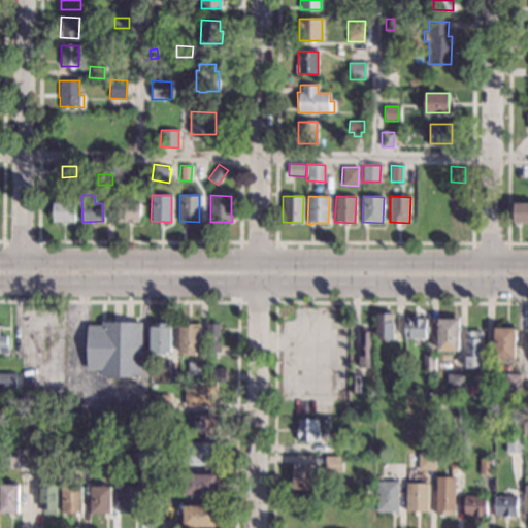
[(430,199),(430,203),(440,203),(440,222),(426,221),(426,199),(430,199)]
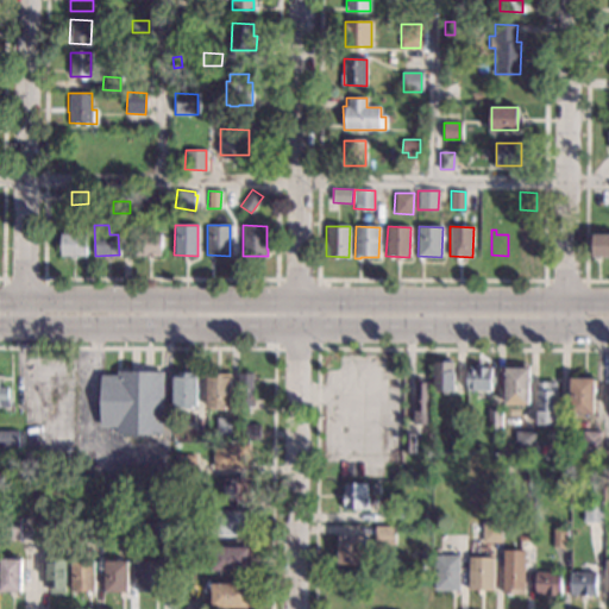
[(538,257),(519,257),(520,231),(539,232),(538,257)]
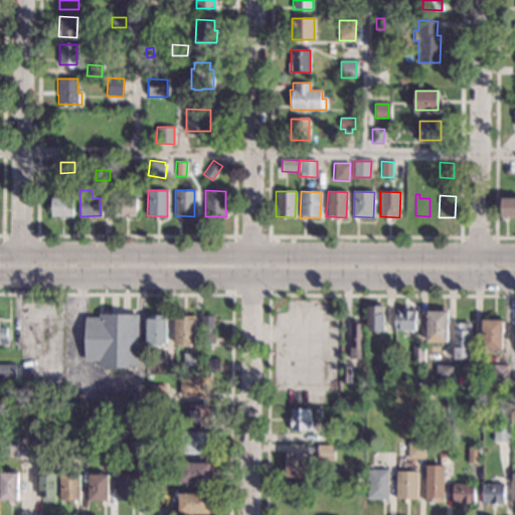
[(71,216),(51,216),(51,197),(71,197),(71,216)]
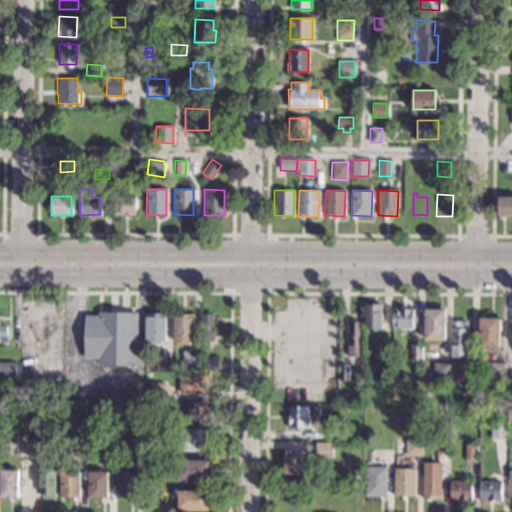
[(136,196),(135,216),(113,215),(114,196),(136,196)]
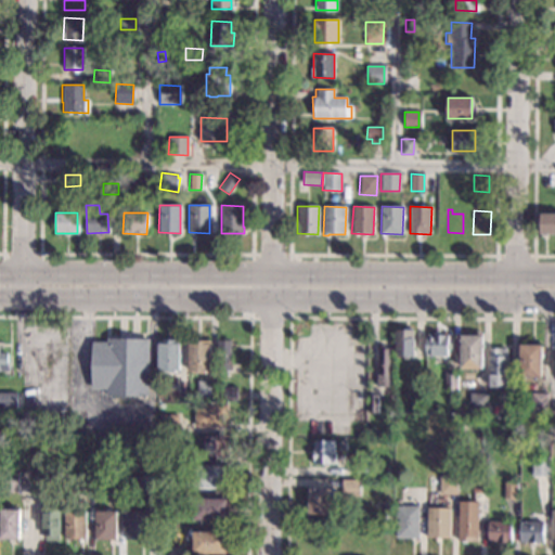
[(554,233),(540,233),(540,214),(554,214),(554,233)]
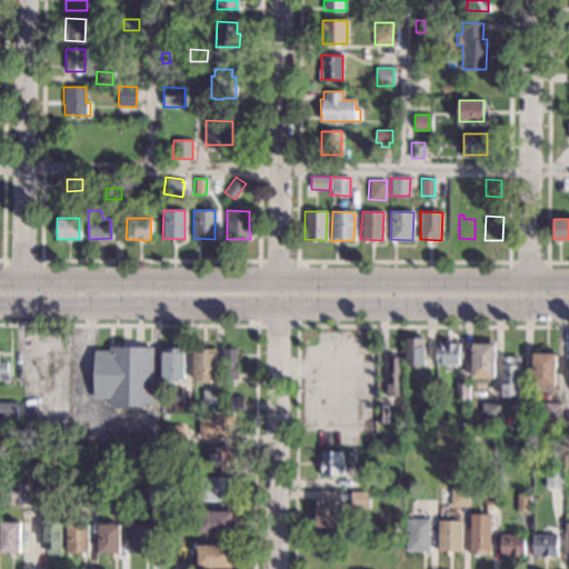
[(425,365),(405,365),(405,338),(425,339),(425,365)]
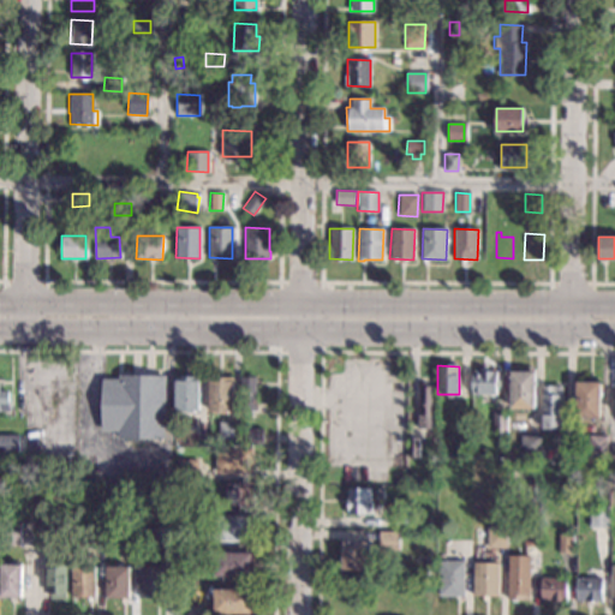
[(487,371),(495,371),(496,394),(472,394),(472,370),(481,370),(481,369),(487,369),(487,371)]
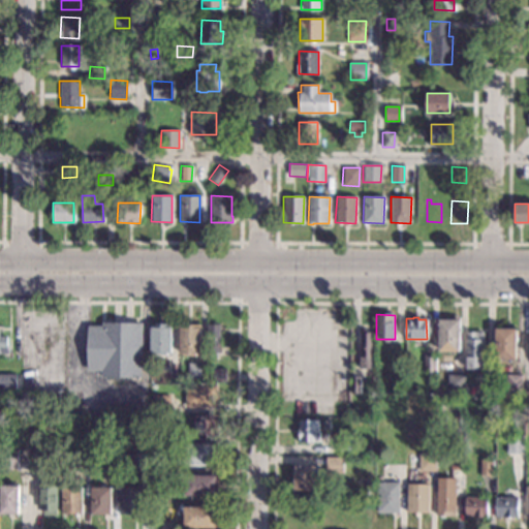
[(460,320),(460,351),(439,351),(439,320),(460,320)]
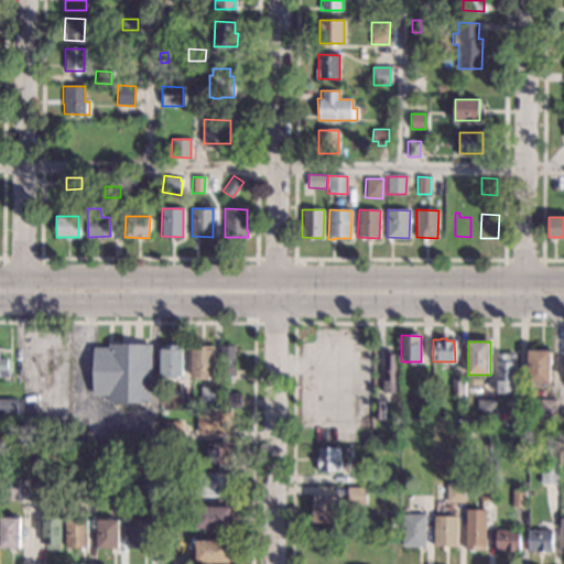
[(150,402),(107,402),(107,394),(93,394),(93,347),(108,348),(108,344),(150,345),(150,402)]
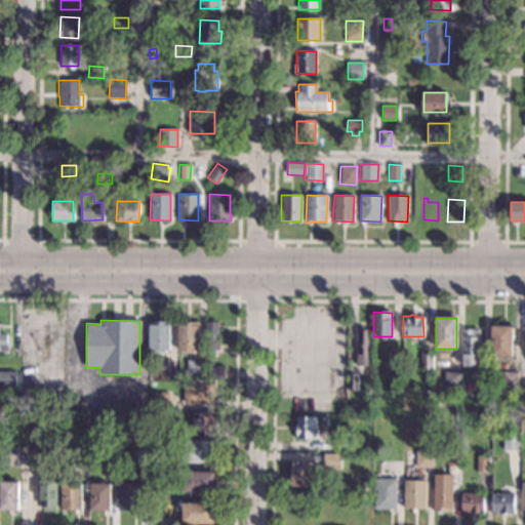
[(169,350),(149,350),(149,322),(169,322),(169,350)]
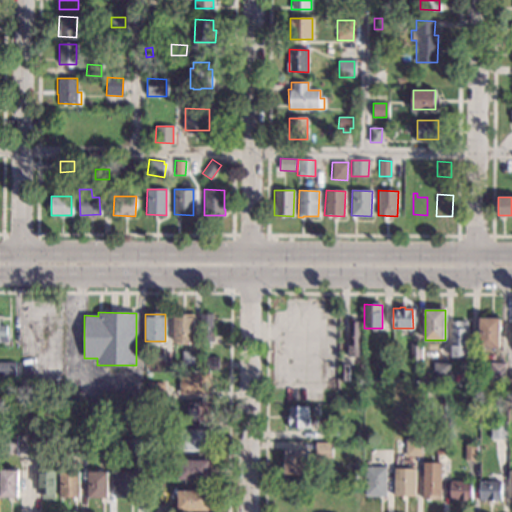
[(212,341),(200,341),(200,314),(213,314),(212,341)]
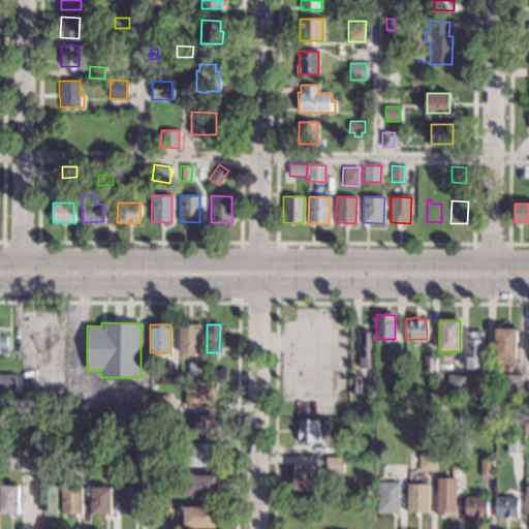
[(199,353),(180,353),(180,325),(199,325),(199,353)]
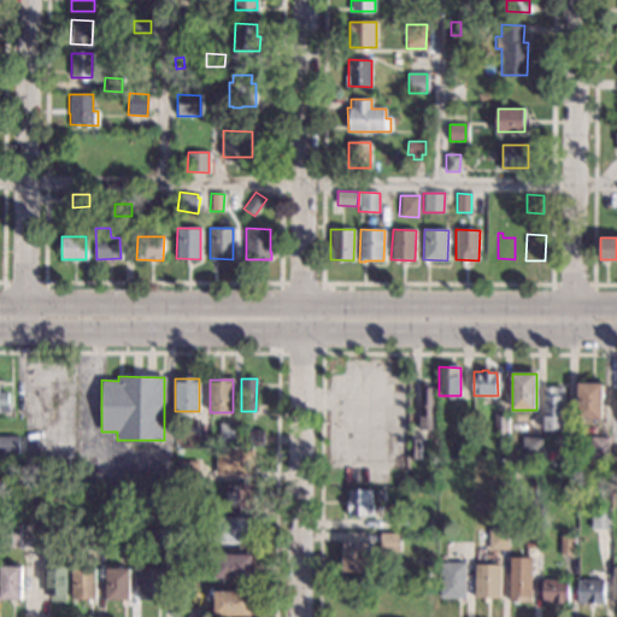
[(603,385),(601,419),(577,418),(579,383),(603,385)]
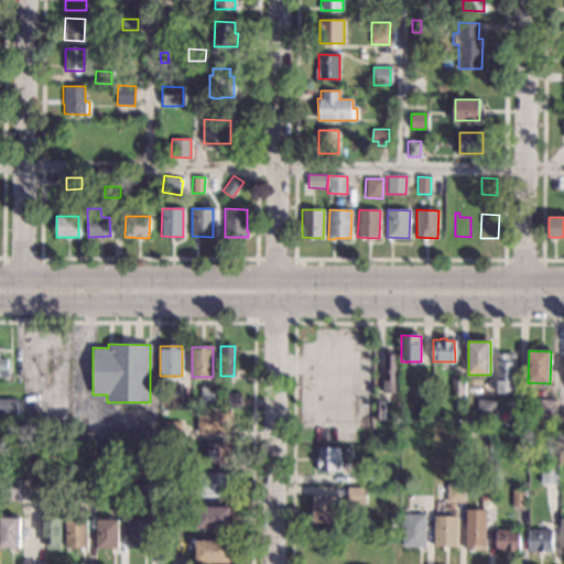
[(514,392),(497,392),(498,354),(516,355),(514,392)]
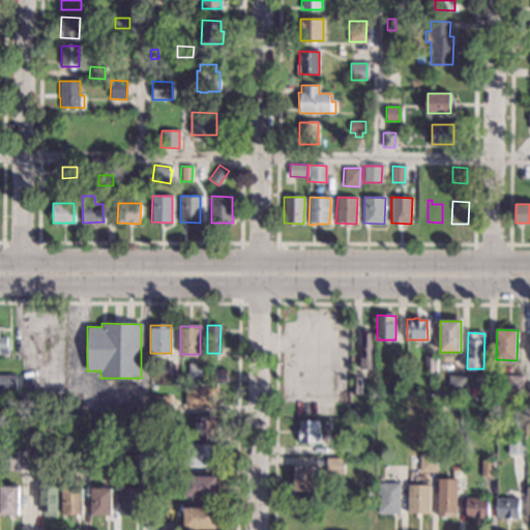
[(373,370),(358,370),(358,356),(360,356),(360,333),(374,333),(373,370)]
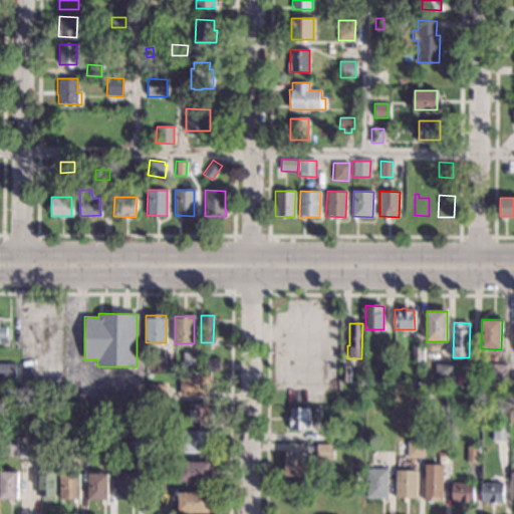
[(0,343),(7,343),(8,326),(0,325),(0,343)]
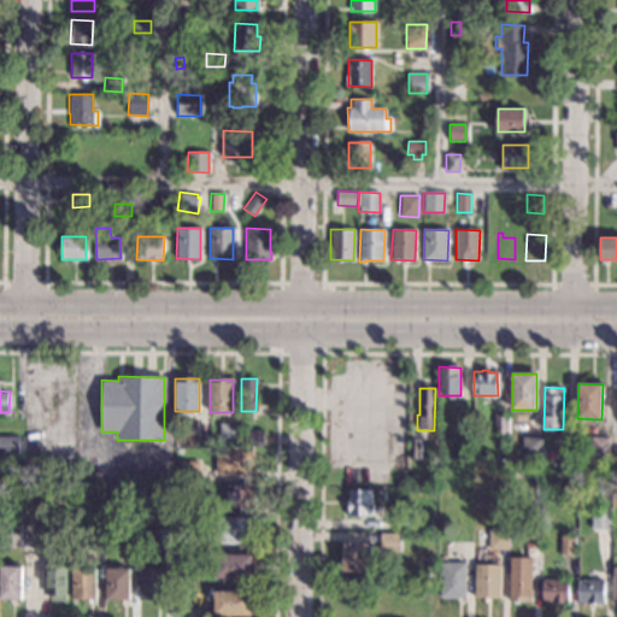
[(509,433),(494,433),(494,416),(507,416),(509,433)]
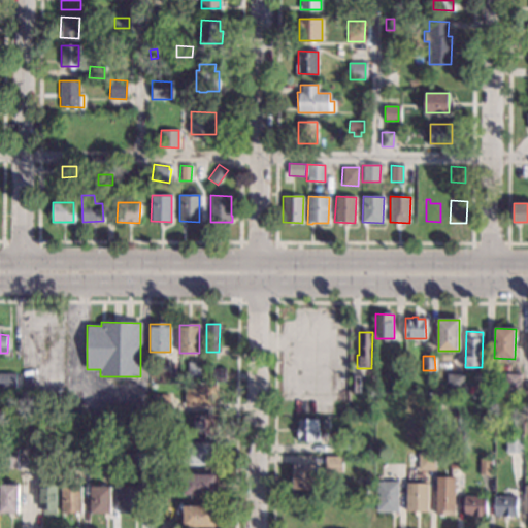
[(204,363),(204,380),(188,380),(188,362),(204,363)]
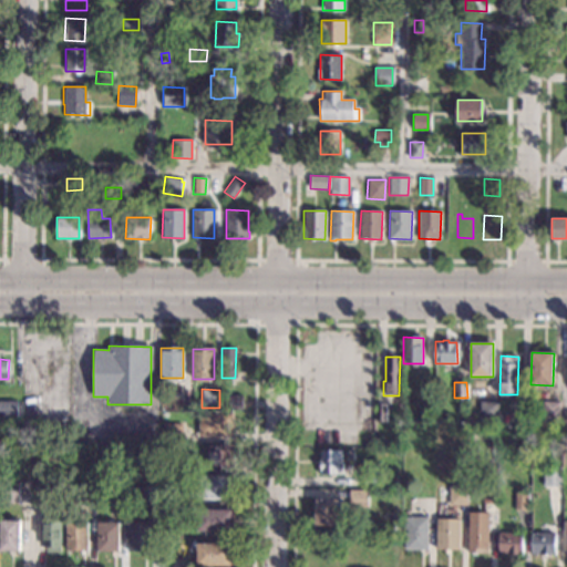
[(241,410),(224,410),(223,395),(240,395),(241,410)]
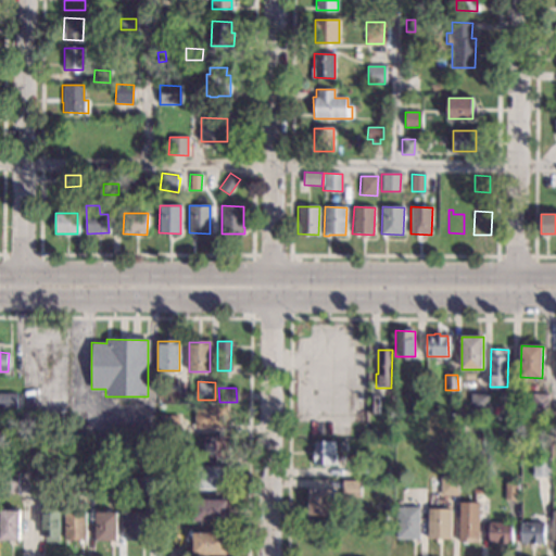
[(15,408),(0,408),(0,393),(14,393),(15,408)]
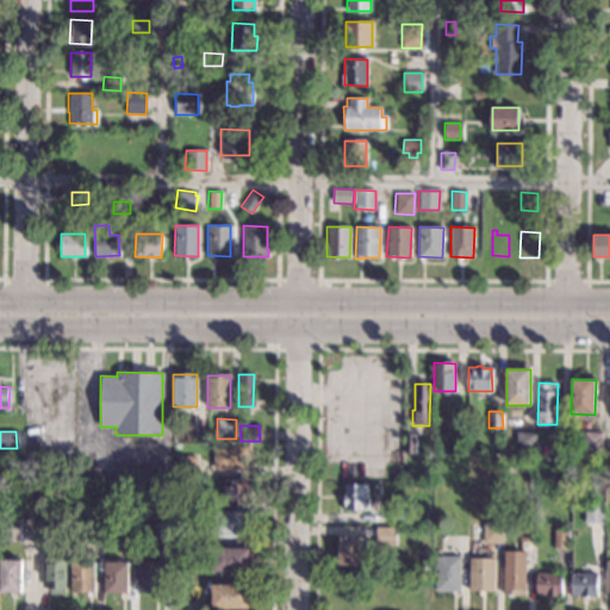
[(602,433),(601,453),(583,452),(584,431),(602,433)]
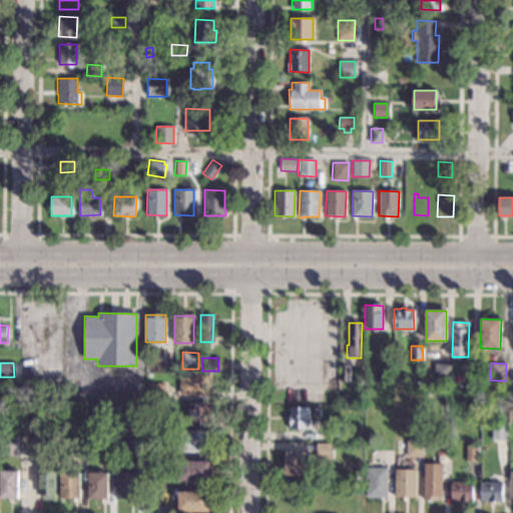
[(450,380),(434,380),(434,364),(450,364),(450,380)]
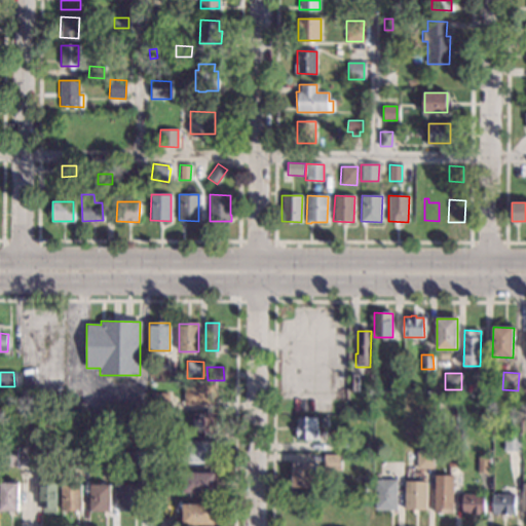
[(400,375),(400,389),(389,389),(390,375),(400,375)]
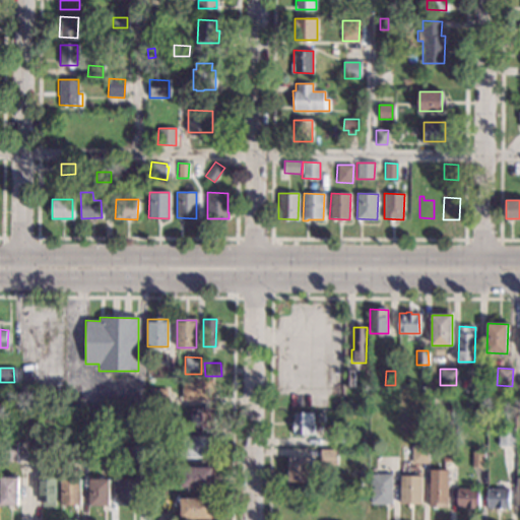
[(353,372),(352,386),(344,386),(344,372),(353,372)]
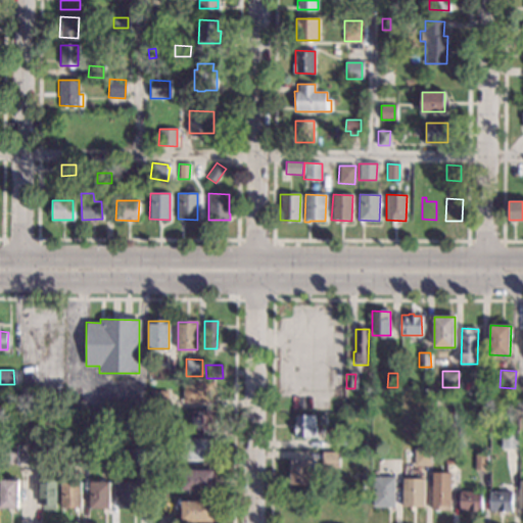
[(215,402),(183,402),(183,380),(215,381),(215,402)]
